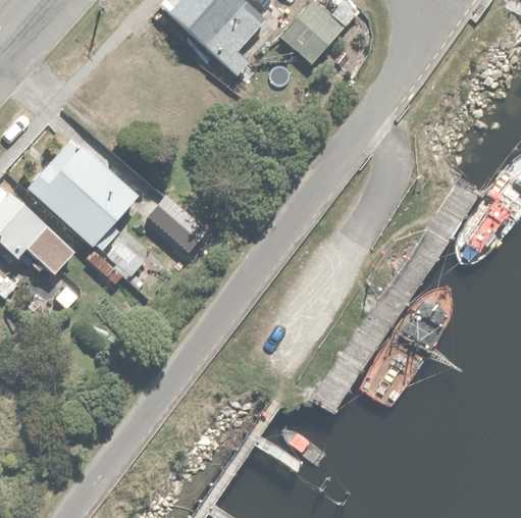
[(157,0),(156,2),(237,79),(251,64),(236,51),(262,22),(238,0),(157,0)]
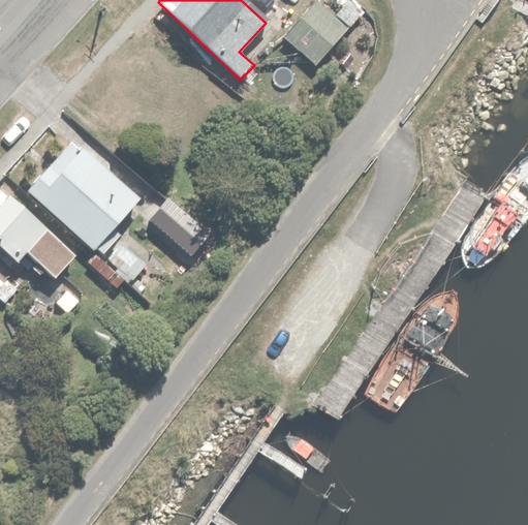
[(311,3),(282,38),(316,67),(345,32),(311,3)]
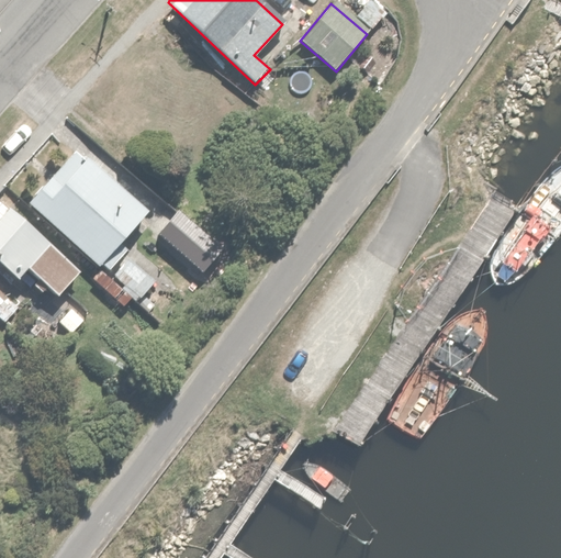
[(76,145),(26,202),(102,266),(150,209),(76,145)]
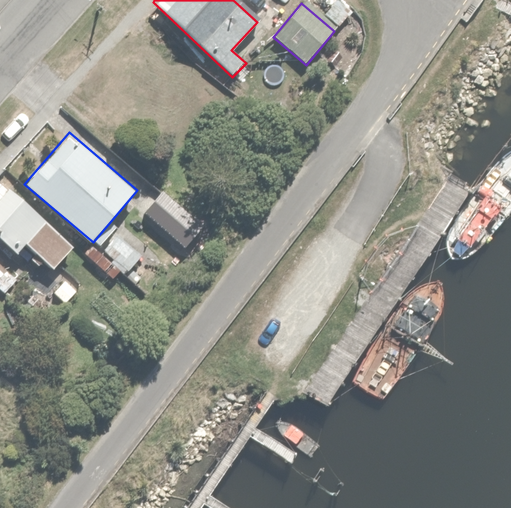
[(74,245),(0,181),(0,236),(18,252),(24,244),(54,269),(74,245)]
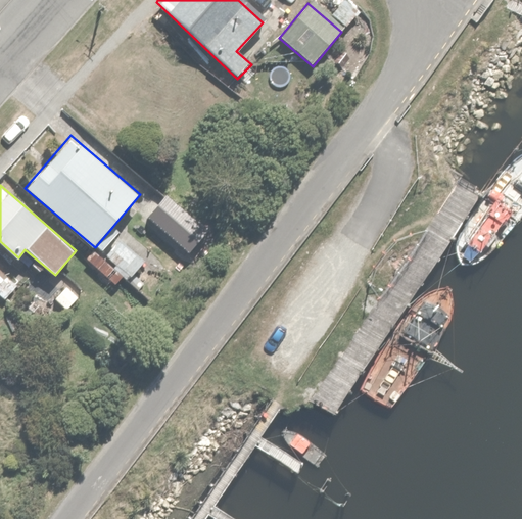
[(122,240),(105,257),(127,278),(124,281),(141,297),(160,277),(122,240)]
